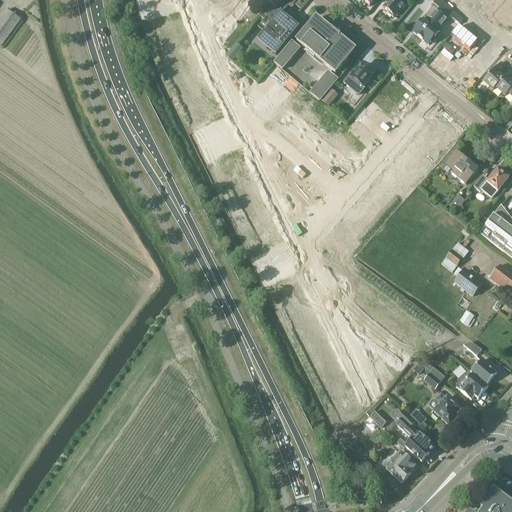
[(263,0),(269,5),(259,17),(264,21),(267,17),(273,22),(280,13),(274,8),(280,0),(263,0)]
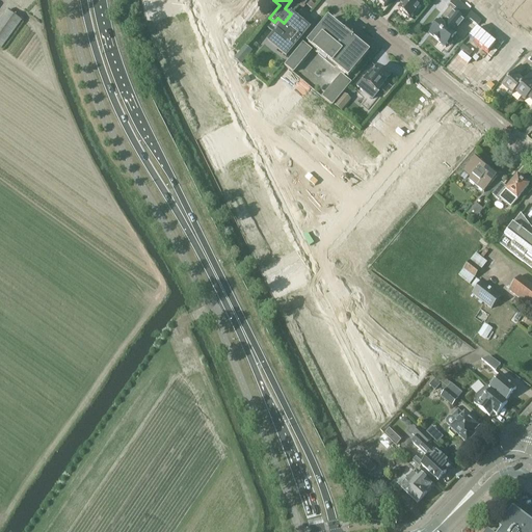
[(409,18),(422,3),(417,0),(405,0),(399,8),(409,18)]
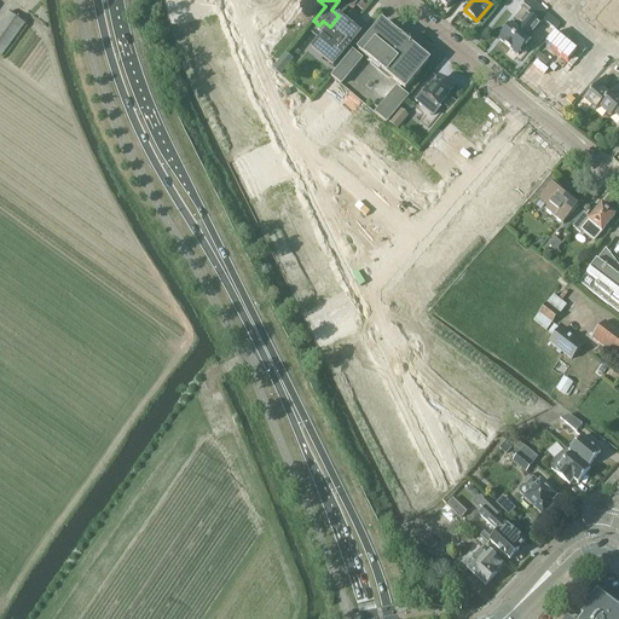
[(618,1),(617,0),(614,0),(607,9),(618,19),(618,1)]
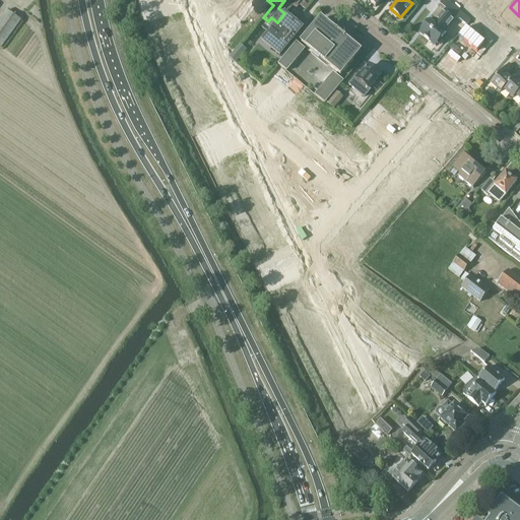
[(510,8),(502,16),(518,31),(519,29),(519,16),(510,7),(509,8),(510,8)]
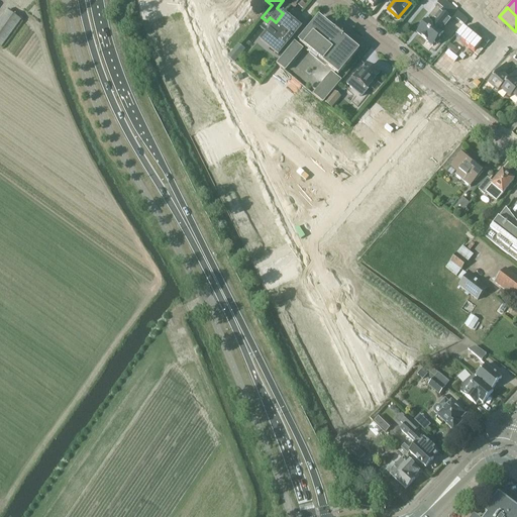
[(0,46),(1,47),(20,21),(6,11),(0,19),(0,46)]
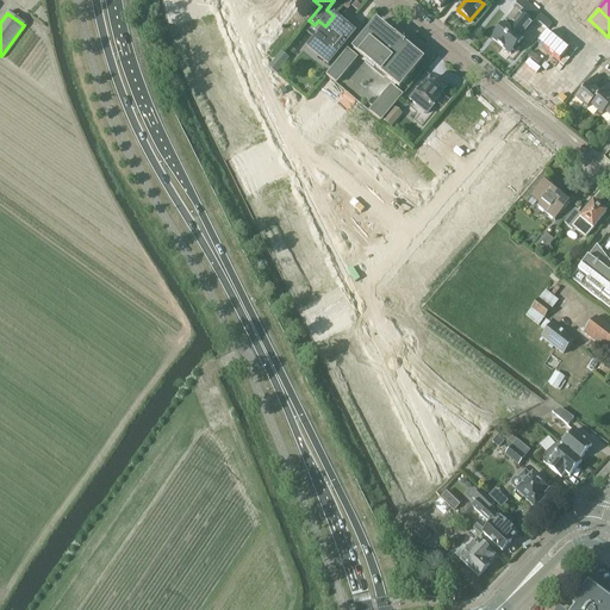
[(531,23),(521,14),(520,13),(509,26),(505,24),(504,25),(500,23),(497,27),(499,30),(492,39),(510,54),(523,37),(522,36),(531,23)]
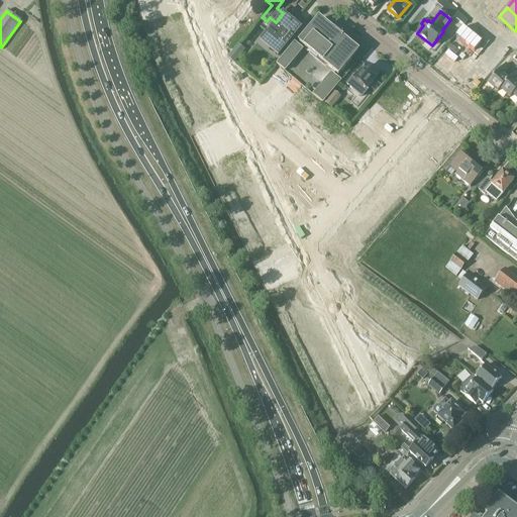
[(302,28),(283,13),(276,22),(259,42),(278,58),(302,28)]
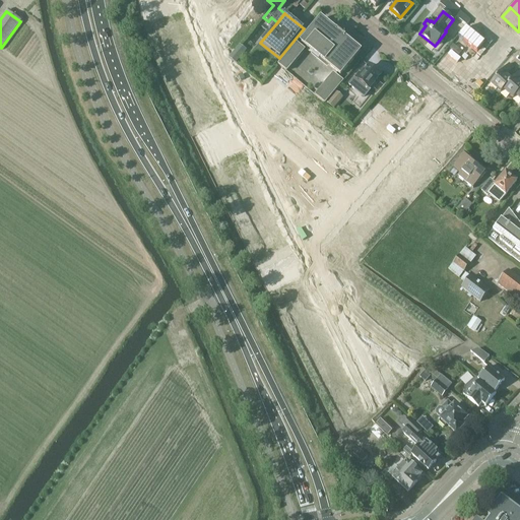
[(340,75),(360,52),(349,44),(345,40),(346,40),(335,30),(335,31),(331,27),(331,28),(320,19),(313,29),(313,28),(309,34),(301,43),(340,75)]
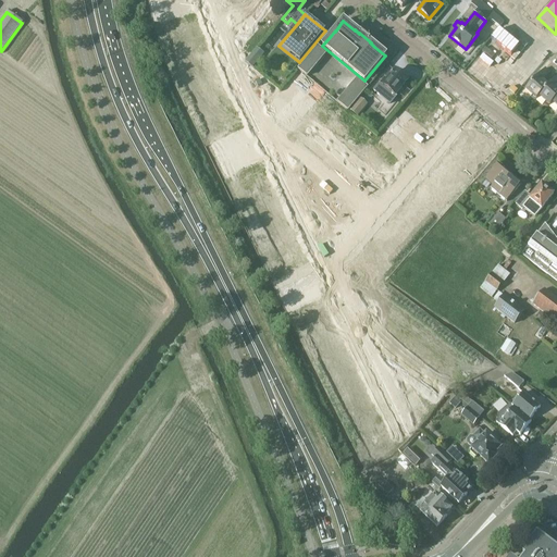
[(220,51),(230,39),(220,31),(210,42),(220,51)]
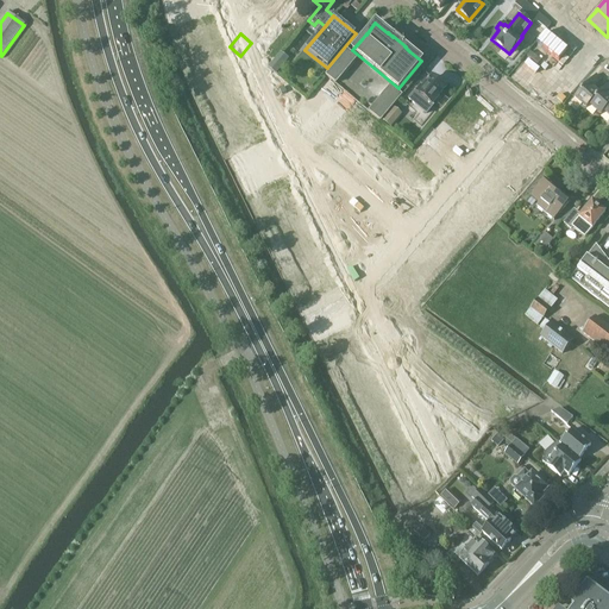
[(268,64),(276,73),(290,58),(282,51),(268,64)]
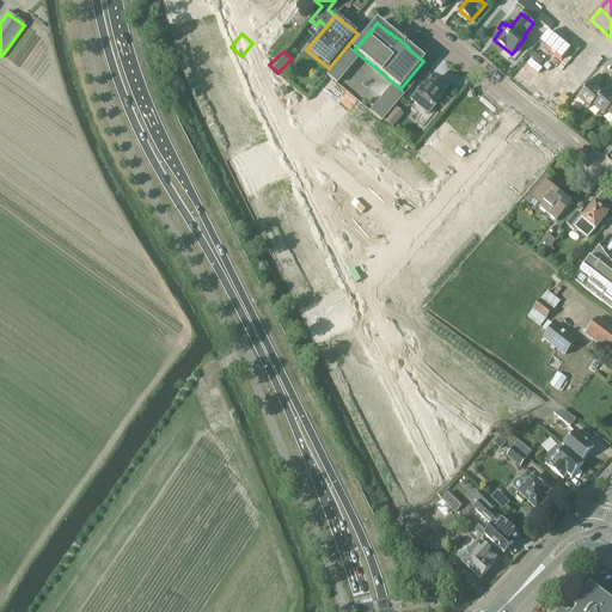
[(357,59),(348,51),(328,77),(337,84),(357,59)]
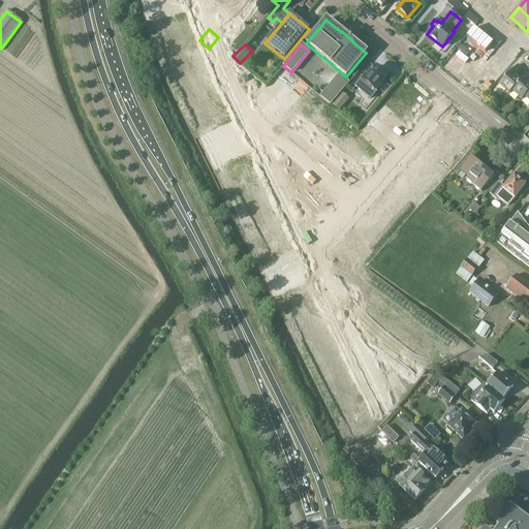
[(521,83),(521,82),(515,76),(522,68),(518,64),(499,85),(509,95),(512,92),(521,83)]
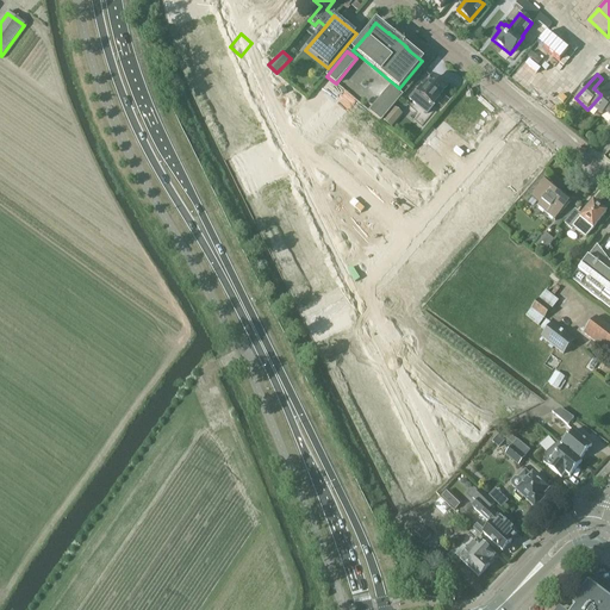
[(431,106),(446,88),(434,79),(424,89),(423,88),(417,94),(416,93),(410,100),(416,106),(422,98),(431,106)]
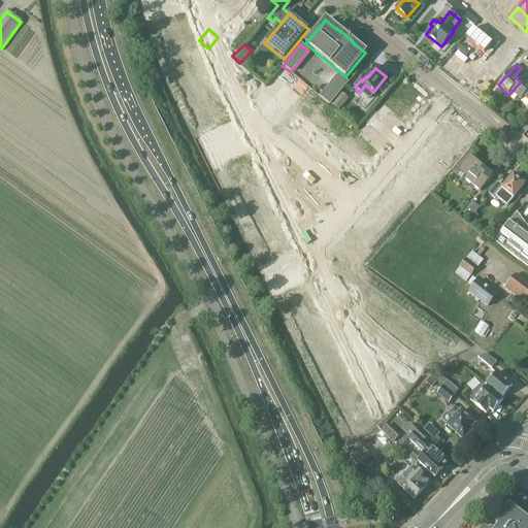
[(527,92),(527,84),(527,83),(527,80),(527,71),(520,81),(520,83),(512,92),(521,100),(524,97),(527,92)]
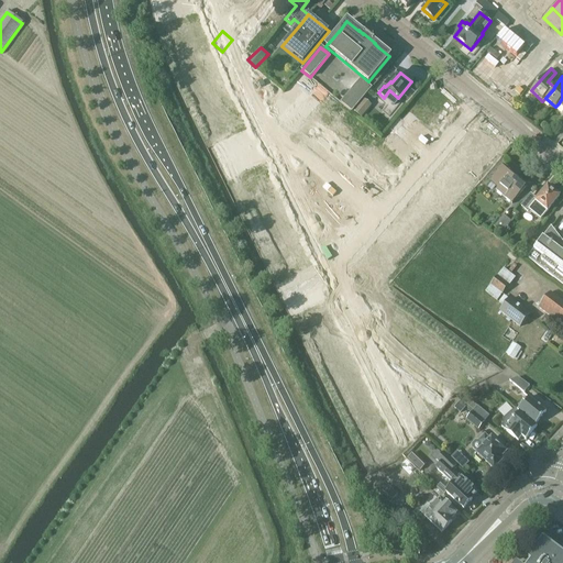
[(373,88),(361,78),(341,102),(352,112),(373,88)]
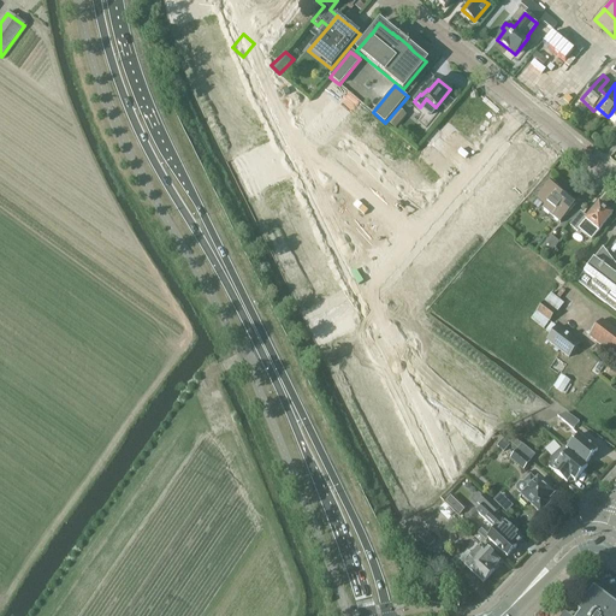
[(347,112),(354,118),(365,106),(356,100),(347,112)]
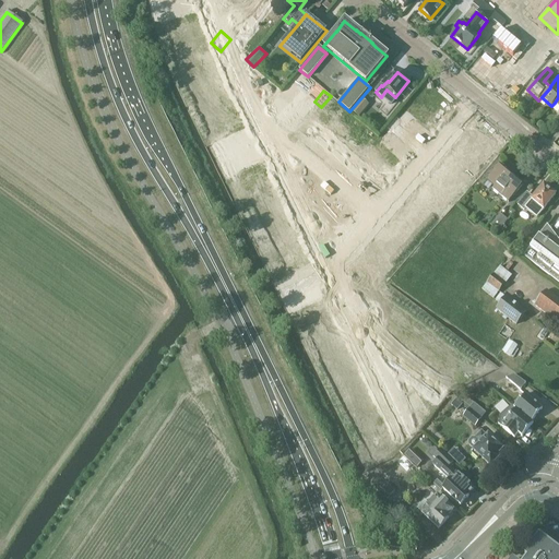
[(359,118),(369,105),(361,98),(352,111),(359,118)]
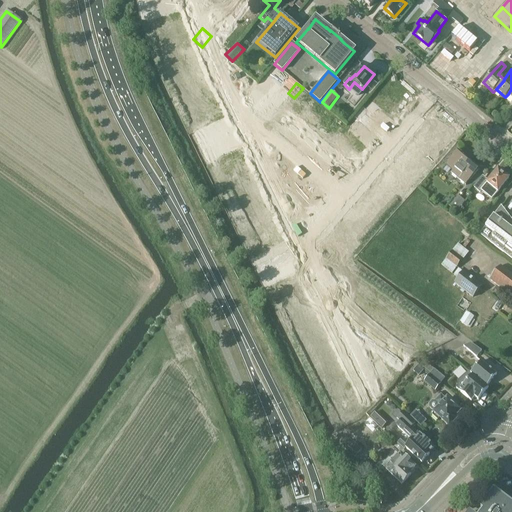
[(465,185),(467,183),(477,171),(457,153),(446,165),(453,171),(451,173),(465,185)]
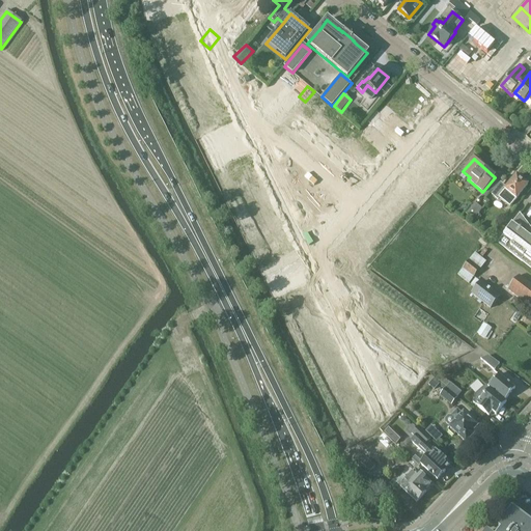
[(500,198),(505,203),(510,207),(528,186),(516,176),(506,189),(500,184),(491,194),(498,200),(500,198)]
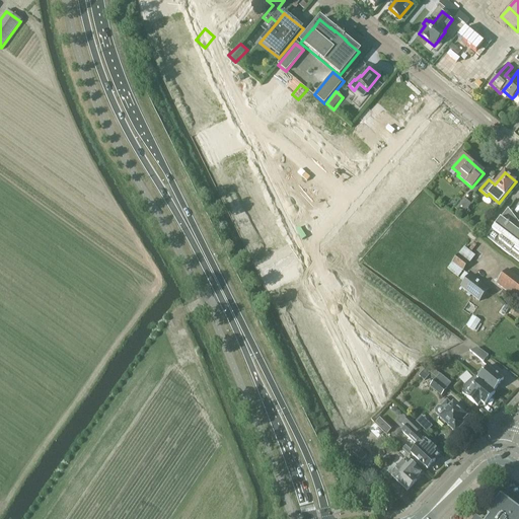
[(260,178),(242,187),(247,198),(265,190),(260,178)]
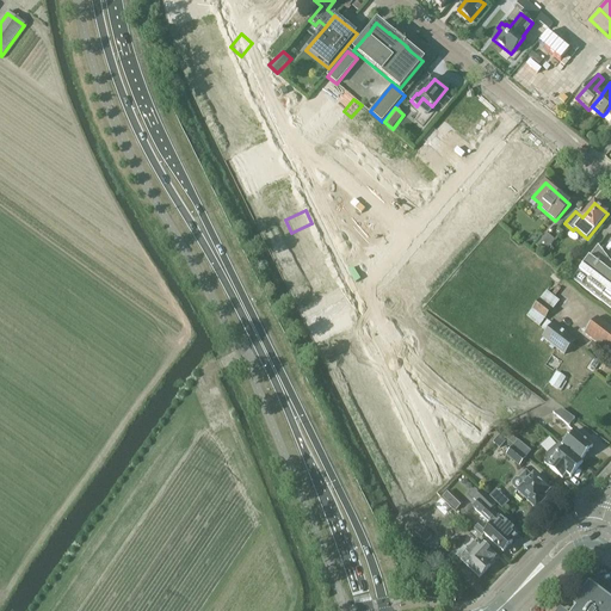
[(312,223),(291,233),(298,246),(319,235),(312,223)]
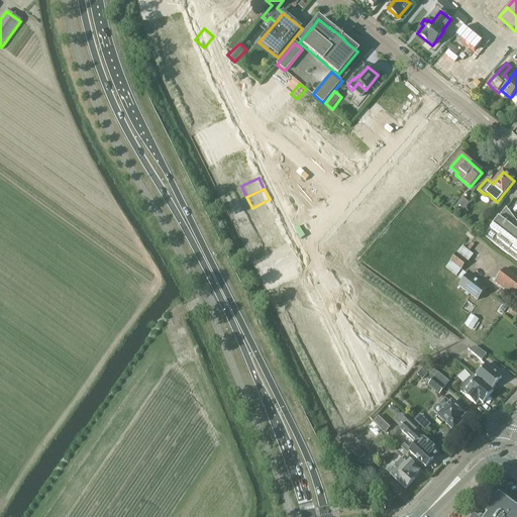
[(461,213),(471,202),(461,195),(453,206),(461,213)]
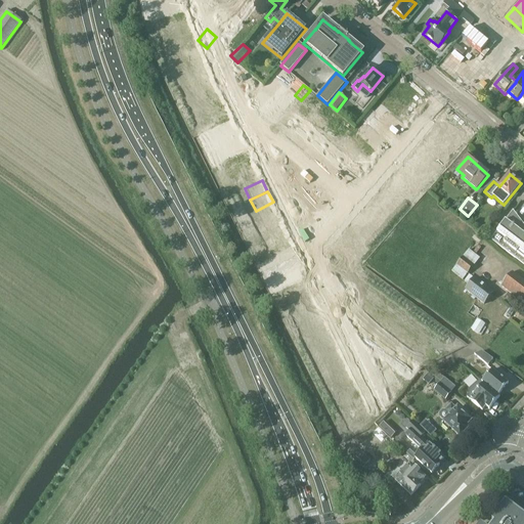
[(523,223),(514,210),(504,223),(490,238),(523,265),(523,223)]
